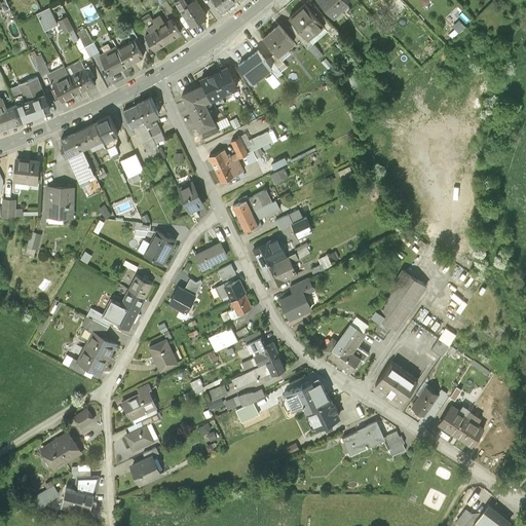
[(207,16),(195,0),(188,5),(184,0),(178,0),(176,2),(191,27),(207,16)]
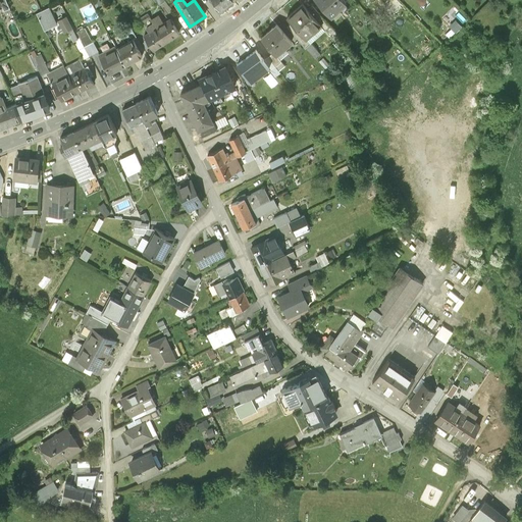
[(211,0),(220,10),(233,0),(211,0)]
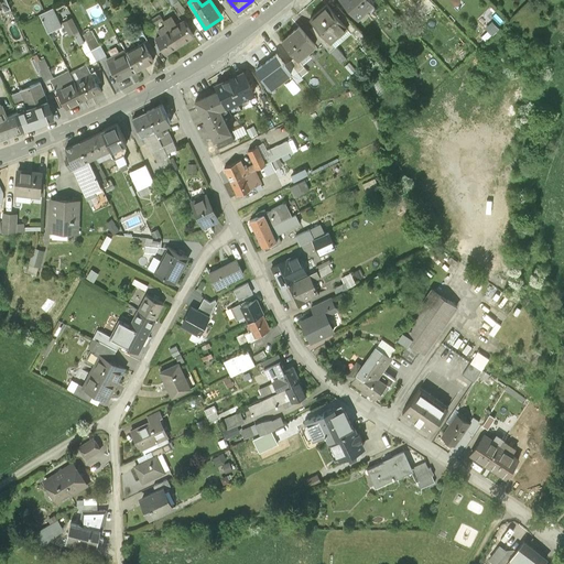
[(375,2),(371,0),(342,0),(358,18),(375,2)]
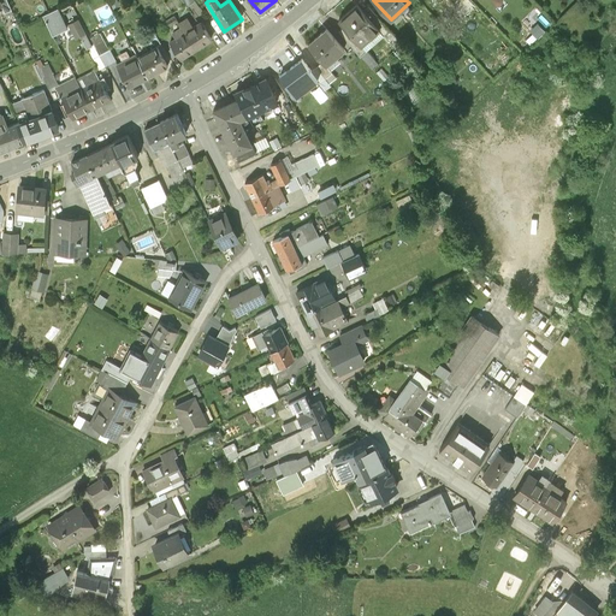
[(357,4),(348,12),(374,42),(384,35),(377,27),(357,4)]
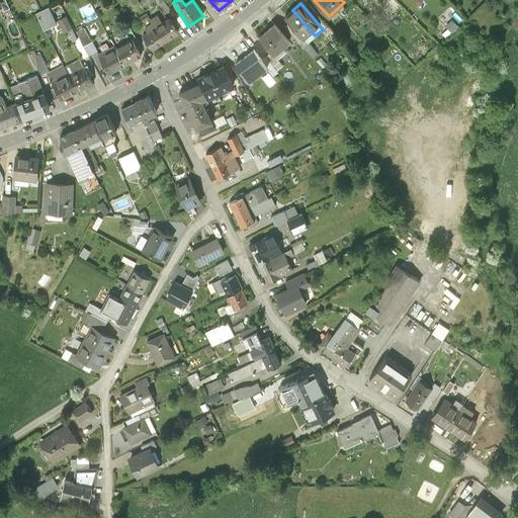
[(46,28),(60,22),(52,4),(38,10),(46,28)]
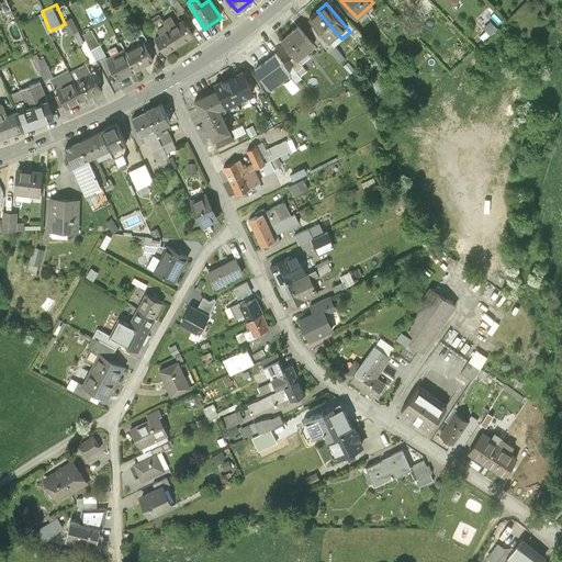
[(335,45),(341,38),(317,11),(308,19),(327,40),(328,38),(335,45)]
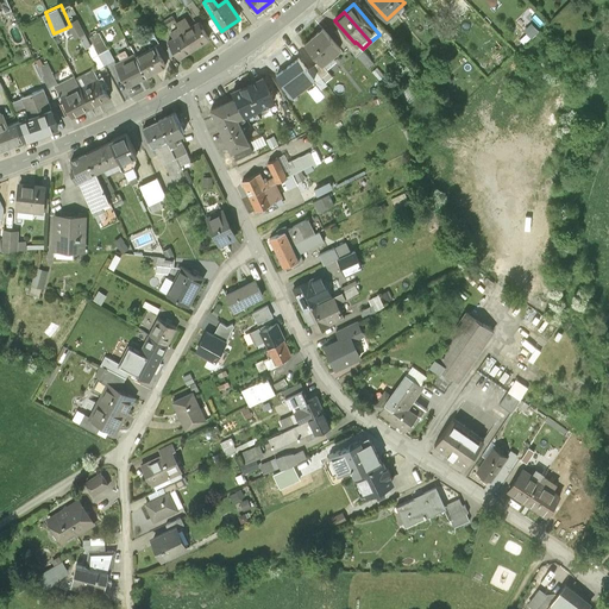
[(70,22),(77,36),(88,30),(81,16),(70,22)]
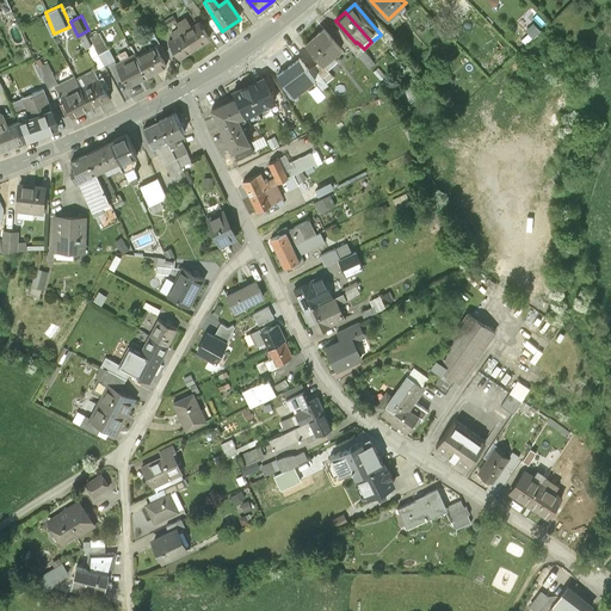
[(177,23),(180,28),(193,49),(210,39),(203,29),(202,30),(198,24),(192,29),(185,18),(177,23)]
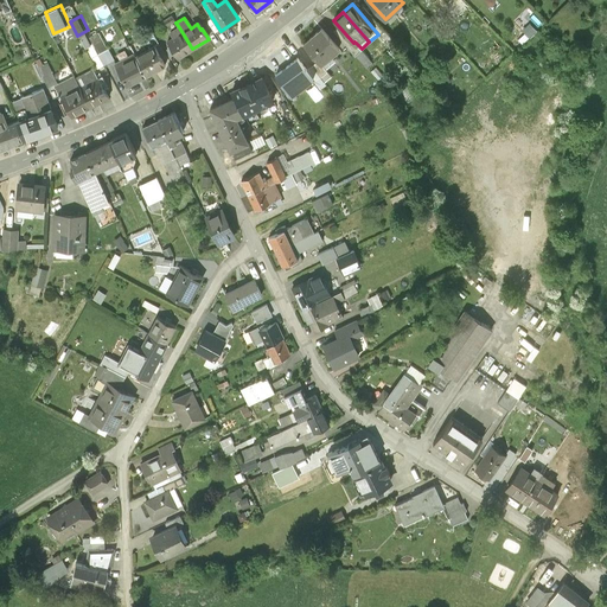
[(525,43),(540,29),(531,20),(524,27),(526,30),(519,37),(525,43)]
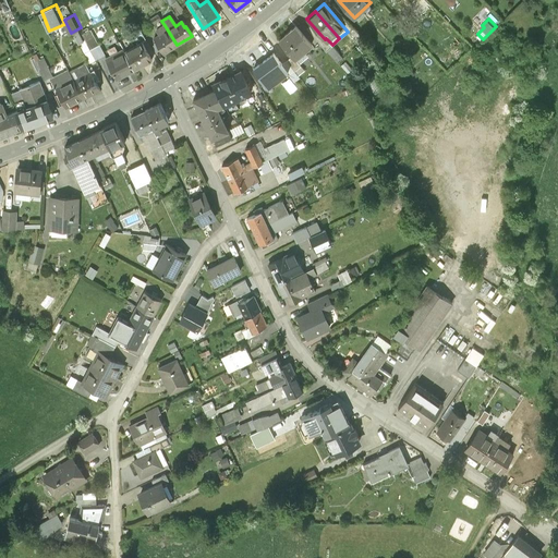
[(164,53),(177,45),(165,25),(157,29),(160,35),(154,39),(164,53)]
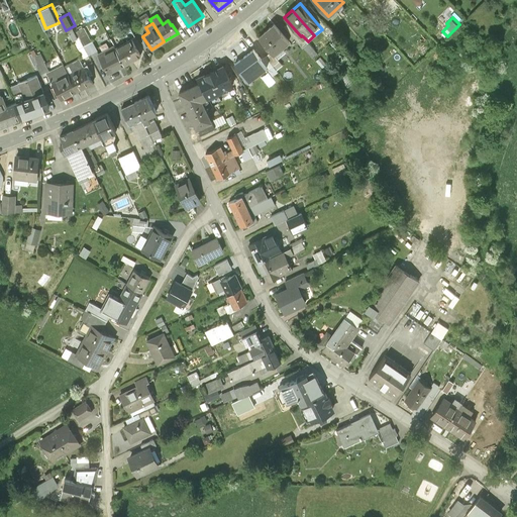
[(289,41),(274,23),(259,37),(273,55),(289,41)]
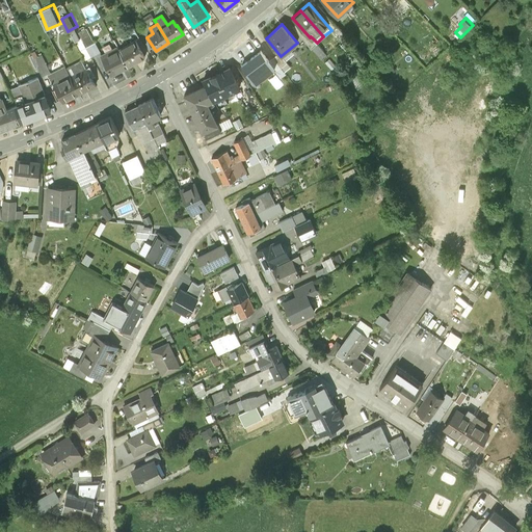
[(90,27),(76,32),(84,57),(100,52),(90,27)]
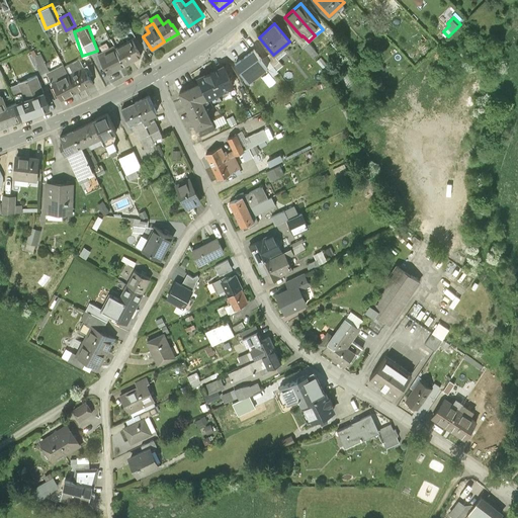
[(133,40),(115,50),(124,66),(142,57),(133,40)]
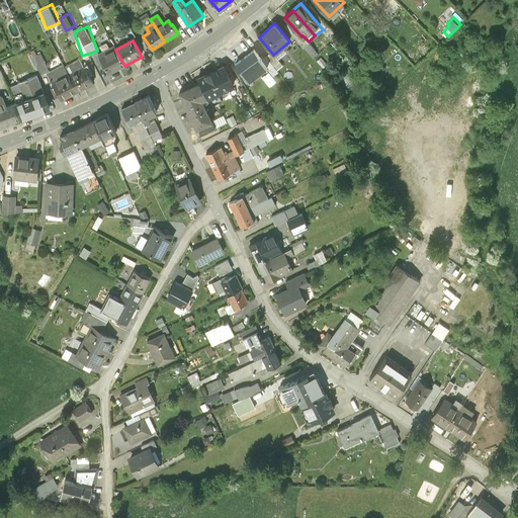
[(109,74),(124,66),(115,50),(100,57),(109,74)]
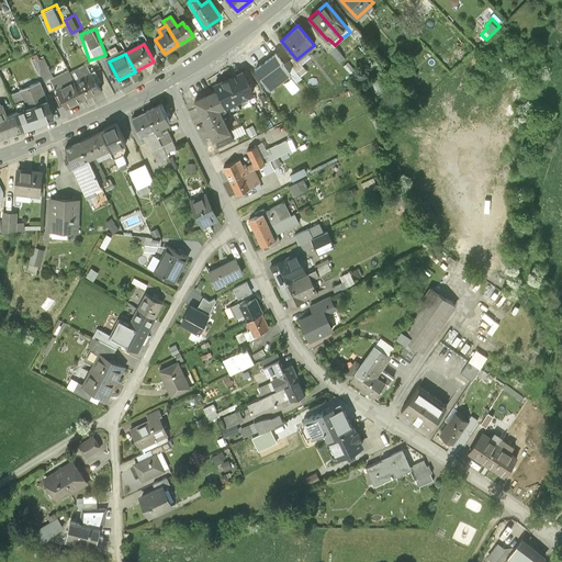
[(37,59),(46,79),(55,75),(46,55),(37,59)]
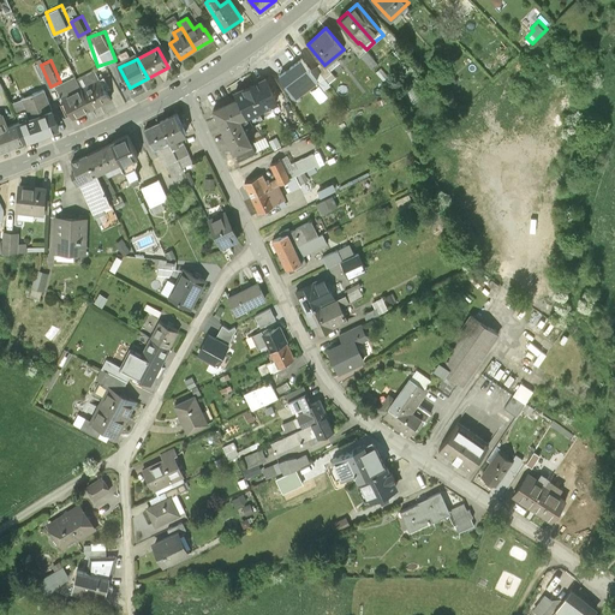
[(317,81),(302,60),(280,76),(294,94),(306,85),(308,87),(317,81)]
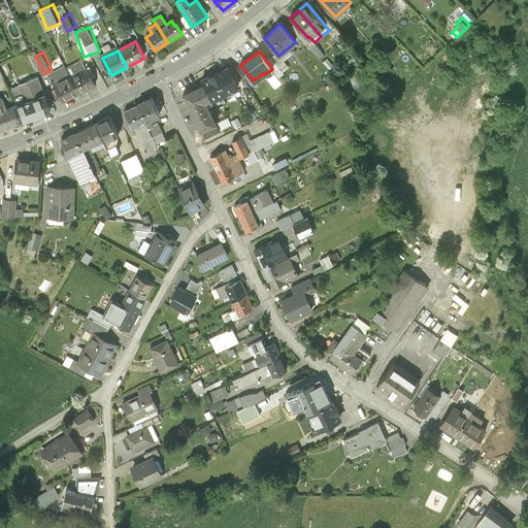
[(90,67),(70,76),(79,93),(95,85),(91,76),(94,75),(90,67)]
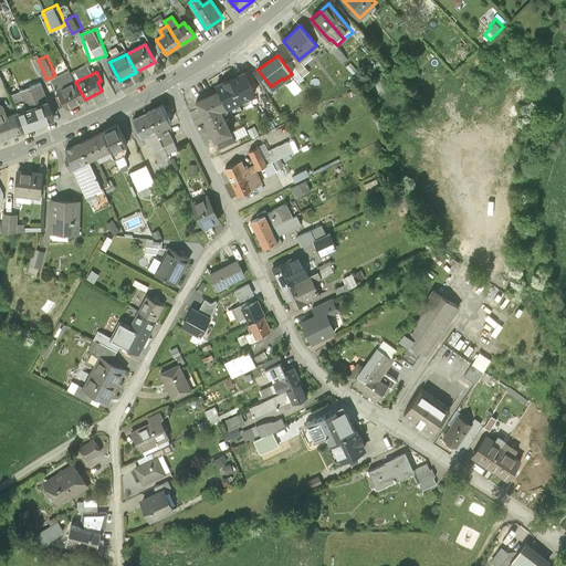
[(244,72),(230,79),(241,100),(254,93),(244,72)]
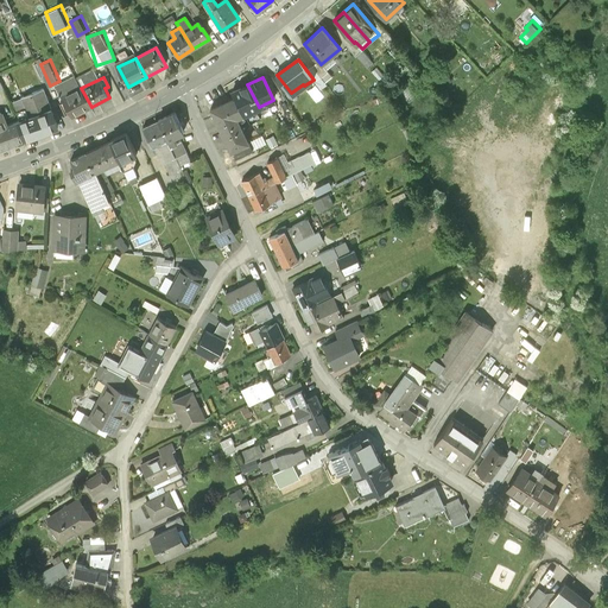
[(244,114),(259,107),(247,84),(233,92),(235,96),(244,114)]
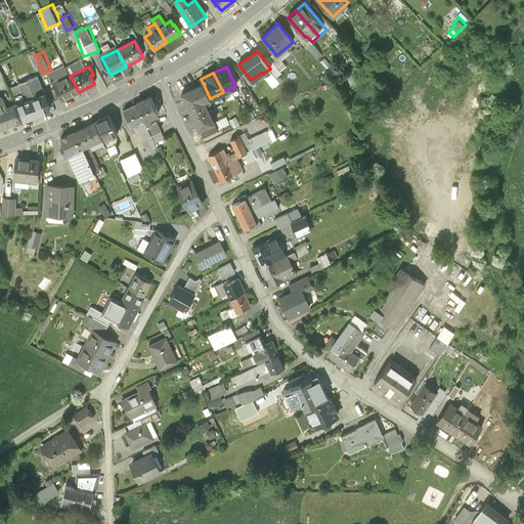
[(61,101),(79,92),(70,76),(69,74),(52,82),(54,87),(52,89),(55,94),(57,93),(61,101)]
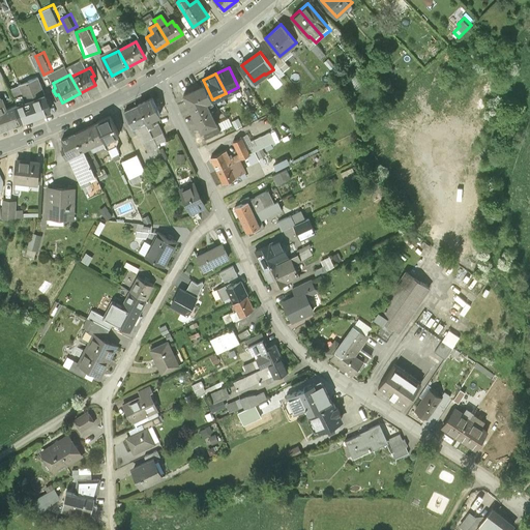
[(18,105),(16,106),(22,121),(51,110),(38,78),(20,85),(22,91),(12,94),(18,105)]
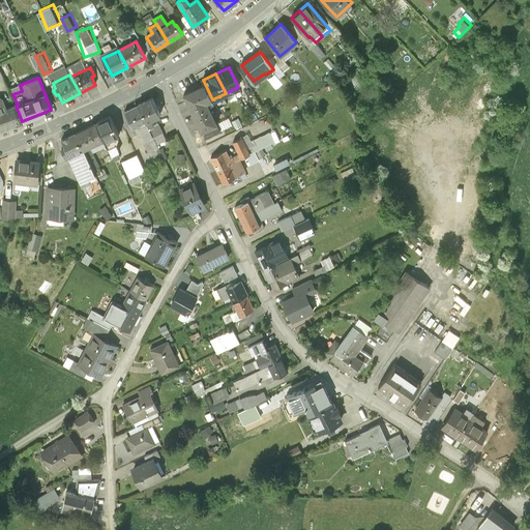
[(206,102),(212,99),(205,84),(183,94),(205,139),(221,131),(206,102)]
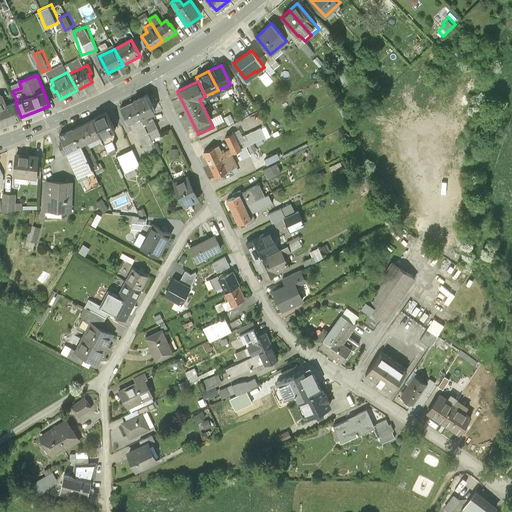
[(46,91),(49,98),(54,96),(51,88),(46,91)]
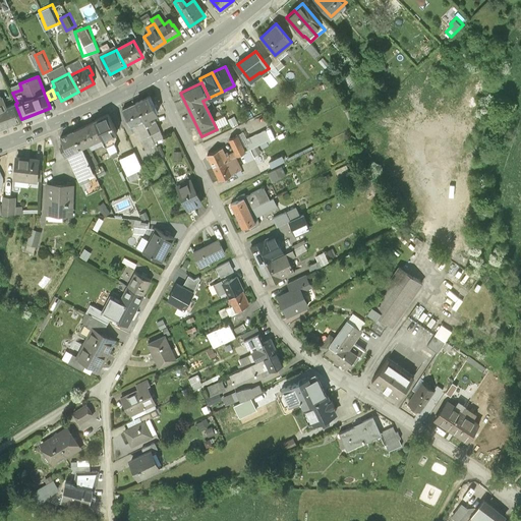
[(0,127),(21,119),(15,104),(6,107),(2,96),(0,96),(0,127)]
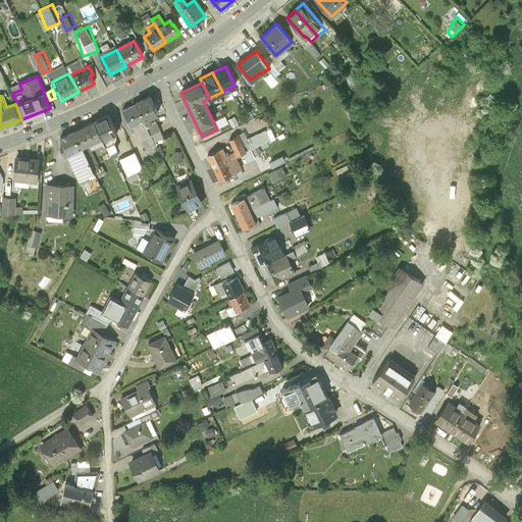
[(150,96),(137,102),(145,118),(144,119),(146,124),(151,121),(148,116),(158,112),(150,96)]
